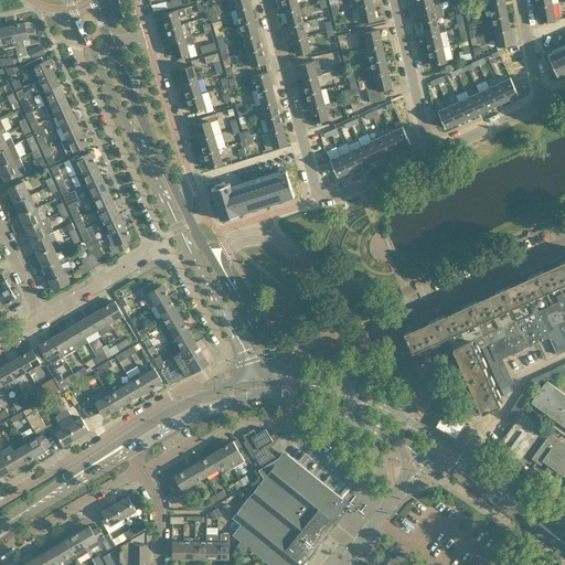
[(124,17),(118,0),(108,0),(113,12),(110,13),(113,20),(124,17)]
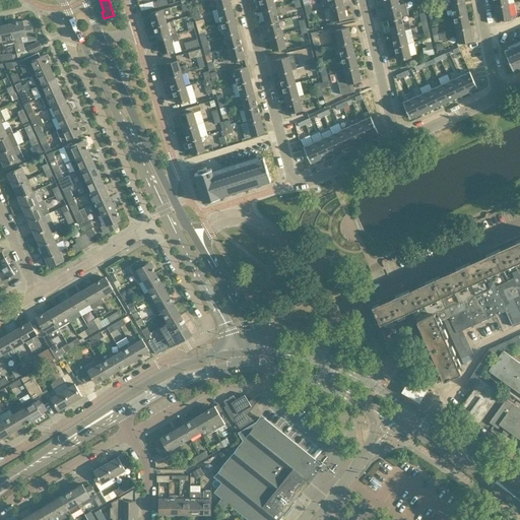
[(153,1),(144,4),(146,9),(161,5),(160,0),(153,2),(153,1)]
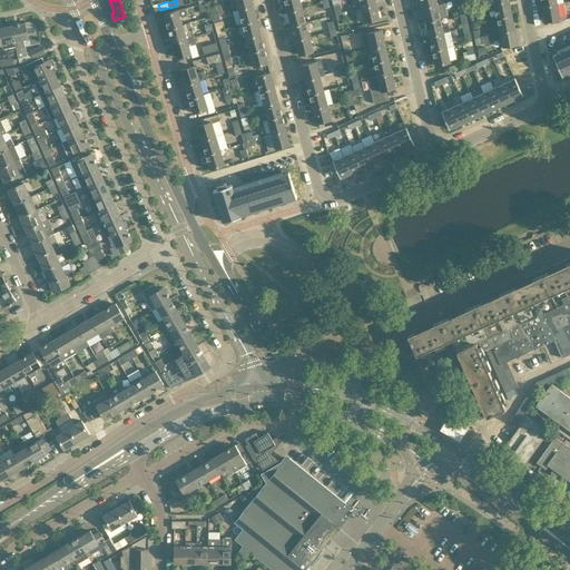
[(251,0),(236,0),(239,9),(253,6),(251,0)]
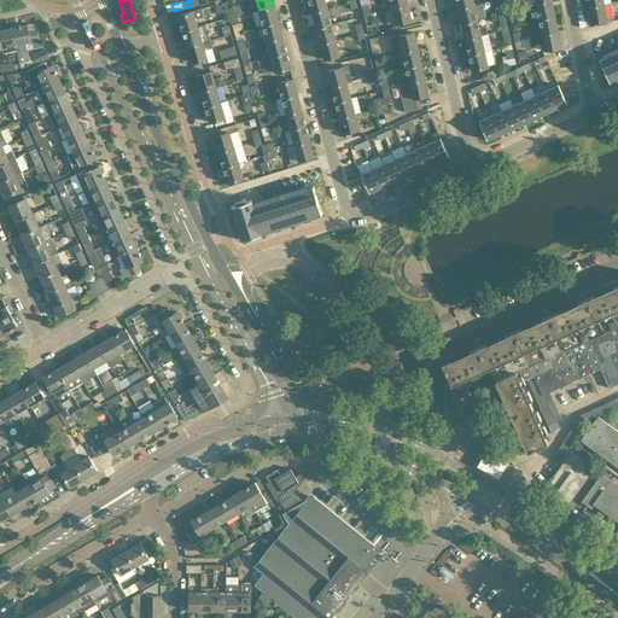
[(327,9),(325,0),(309,0),(313,13),(327,9)]
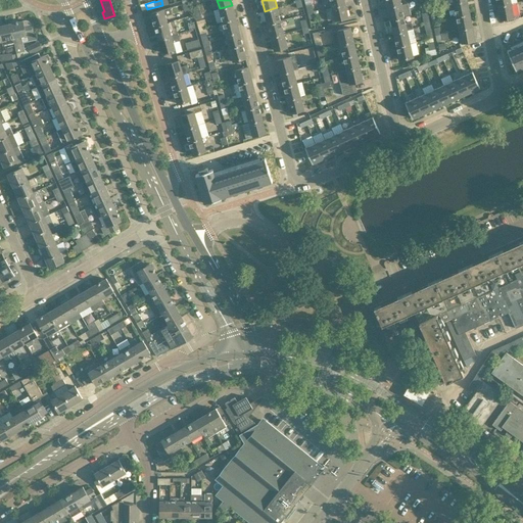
[(469,13),(467,0),(454,3),(457,16),(469,13)]
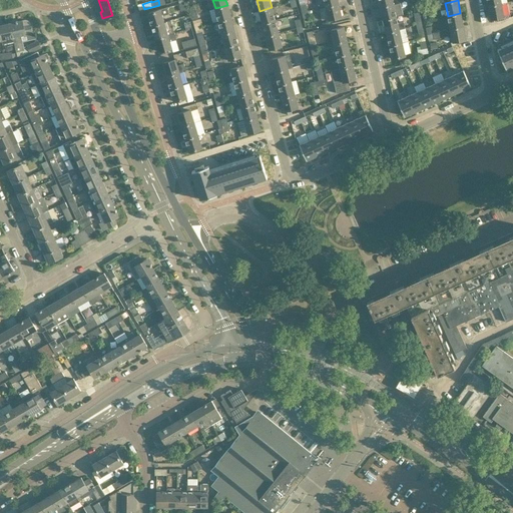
[(396,16),(393,3),(381,6),(384,19),(396,16)]
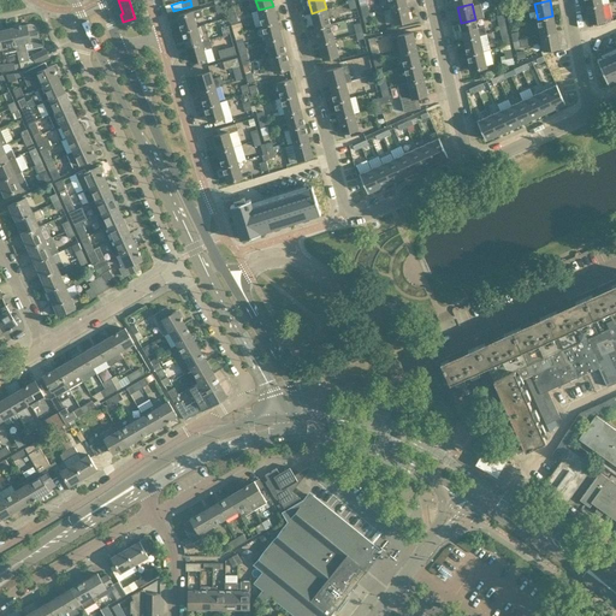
[(605,19),(603,10),(602,4),(587,6),(590,22),(605,19)]
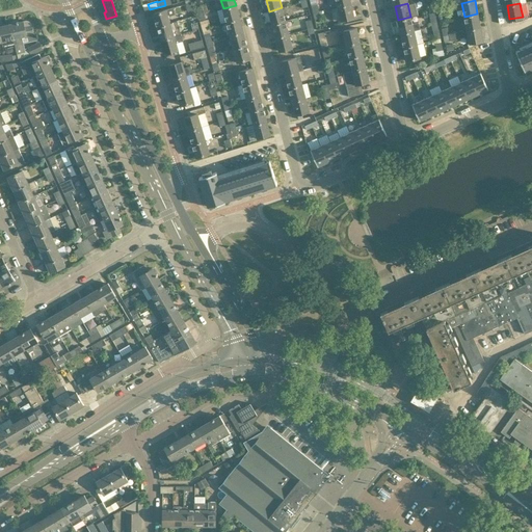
[(353,18),(350,4),(338,7),(341,20),(353,18)]
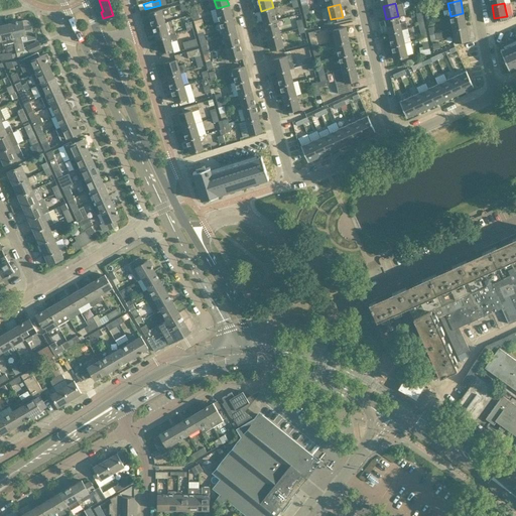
[(232,18),(229,5),(217,8),(220,21),(232,18)]
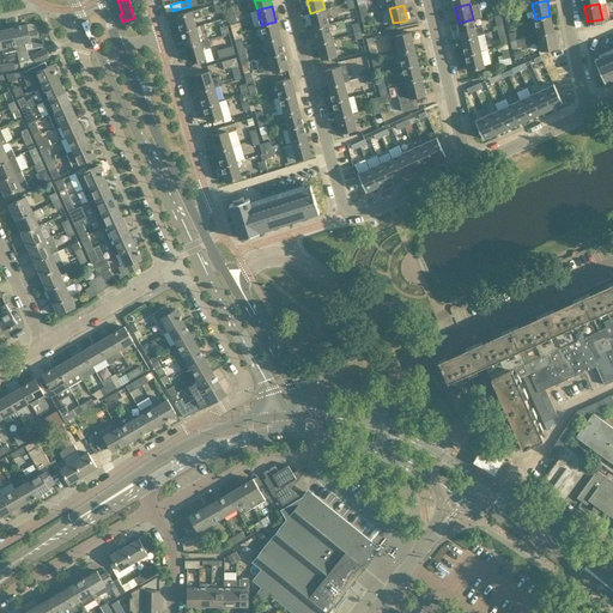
[(195,25),(194,18),(201,17),(200,8),(176,16),(181,30),(195,25)]
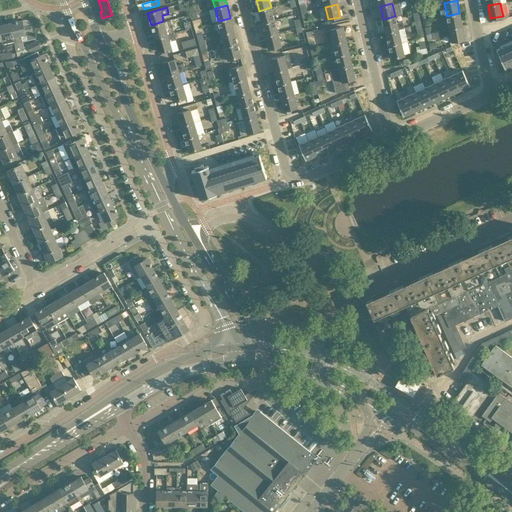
[(275,20),(271,7),(259,11),(262,23),(275,20)]
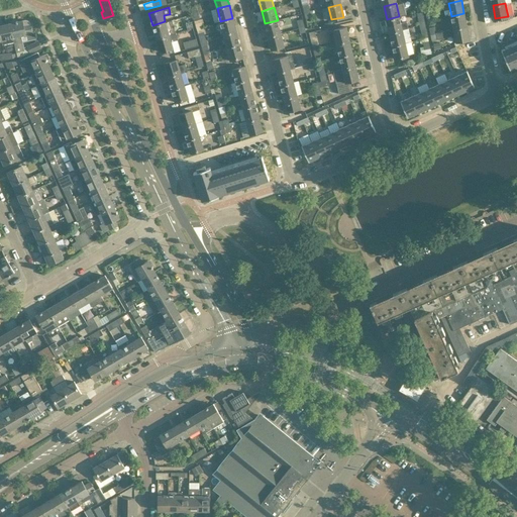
[(467,26),(463,13),(451,16),(453,28),(467,26)]
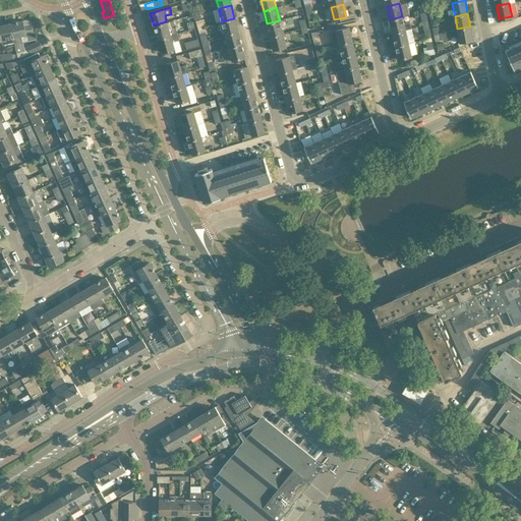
[(410,21),(404,23),(402,16),(390,19),(392,33),(405,30),(411,29),(410,21)]
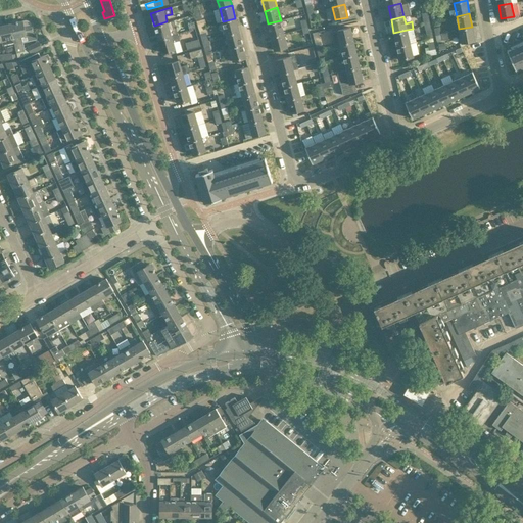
[(239,32),(235,18),(223,21),(226,35),(239,32)]
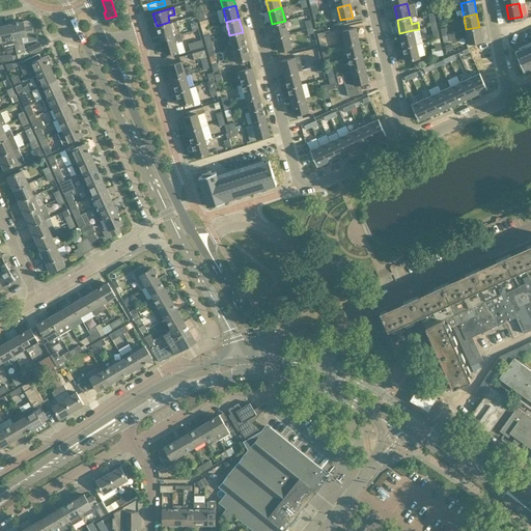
[(33,34),(31,25),(30,24),(29,23),(28,22),(27,21),(25,22),(24,22),(23,22),(19,23),(18,22),(17,23),(11,24),(15,38),(15,44),(19,59),(21,58),(42,49),(39,43),(25,50),(23,36),(33,34)]
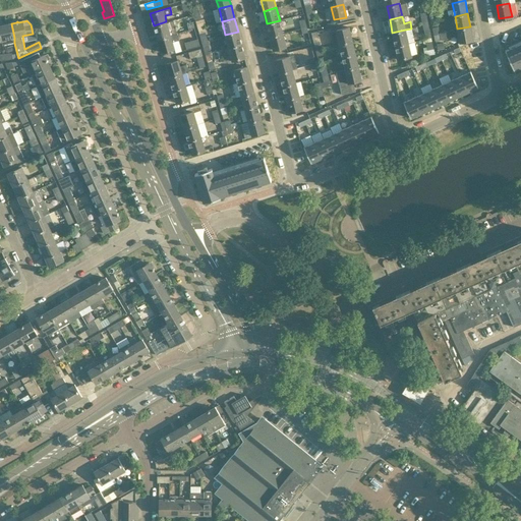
[(283,34),(280,20),(267,23),(271,37),(283,34)]
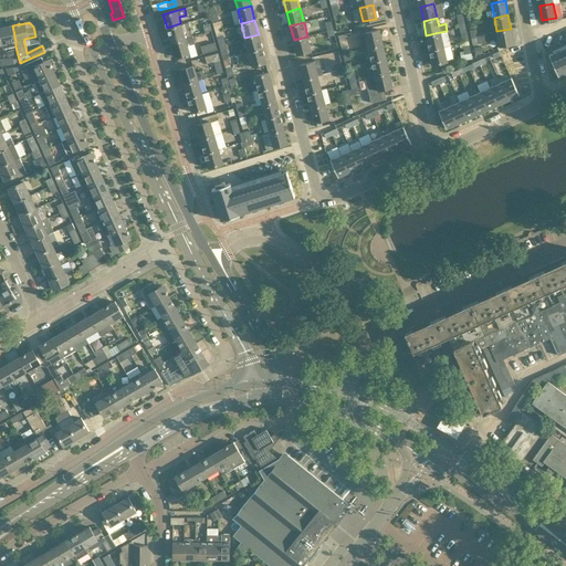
[(192,35),(190,29),(182,31),(180,23),(167,28),(171,42),(192,35)]
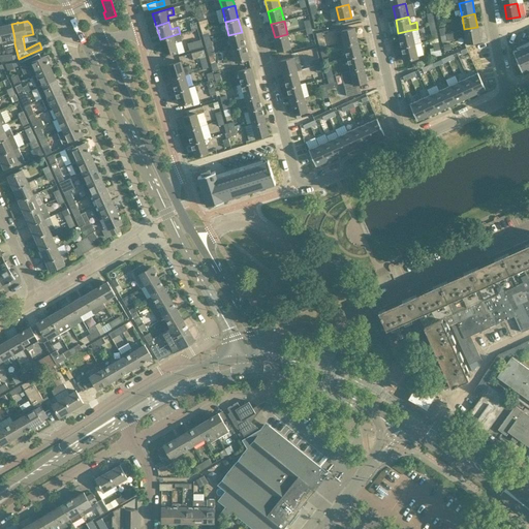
[(14,38),(11,24),(0,26),(0,32),(2,41),(1,41),(3,45),(14,43),(14,38)]
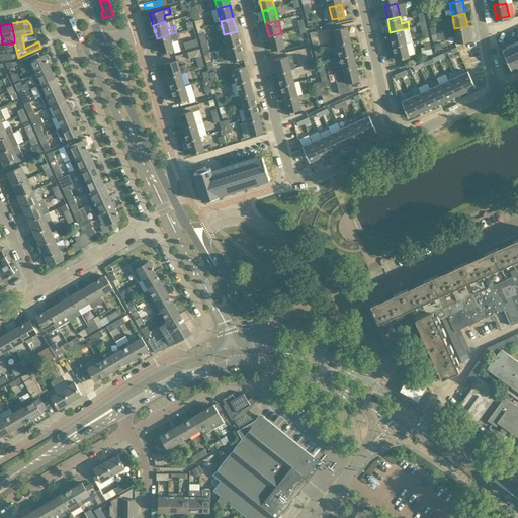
[(470,39),(467,26),(454,28),(447,30),(448,36),(455,35),(457,42),(470,39)]
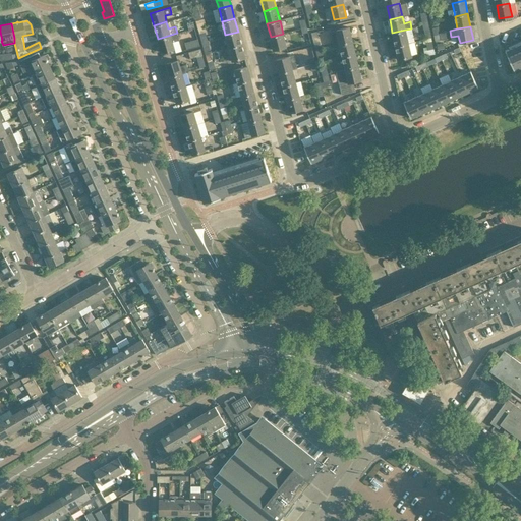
[(349,27),(336,31),(339,44),(352,41),(349,27)]
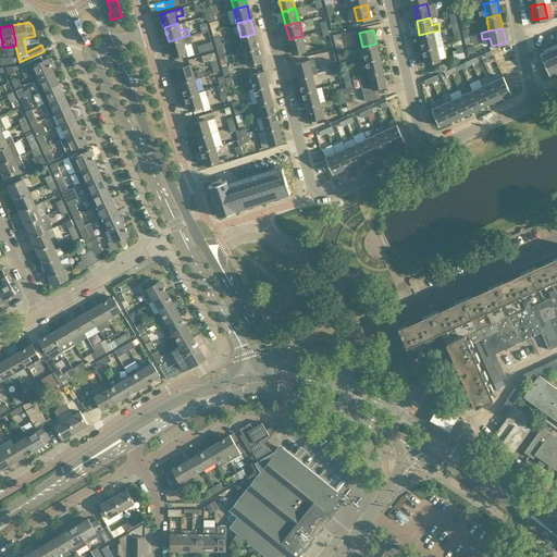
[(436,46),(433,32),(419,35),(422,49),(436,46)]
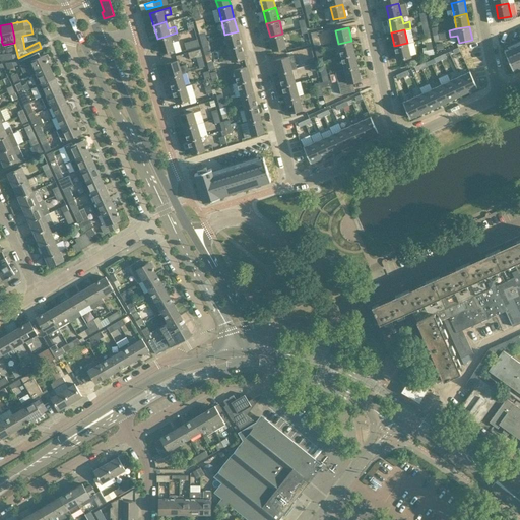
[(241,45),(238,31),(224,35),(229,48),(241,45)]
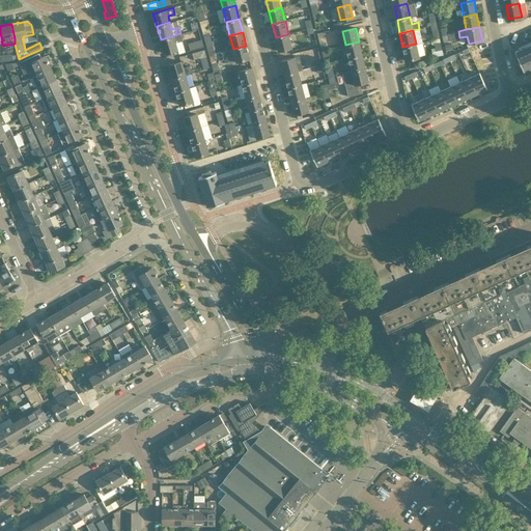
[(177,50),(175,43),(183,40),(180,33),(161,39),(163,47),(161,48),(162,52),(163,52),(164,52),(165,53),(177,50)]
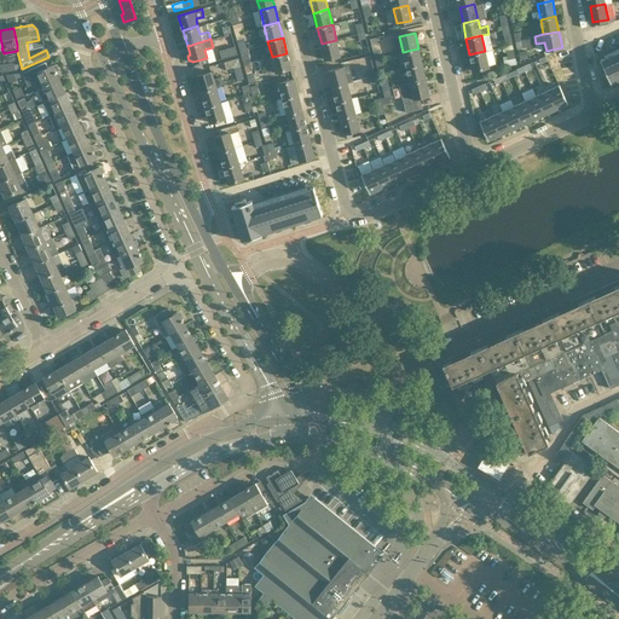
[(340,56),(336,40),(322,44),(325,59),(340,56)]
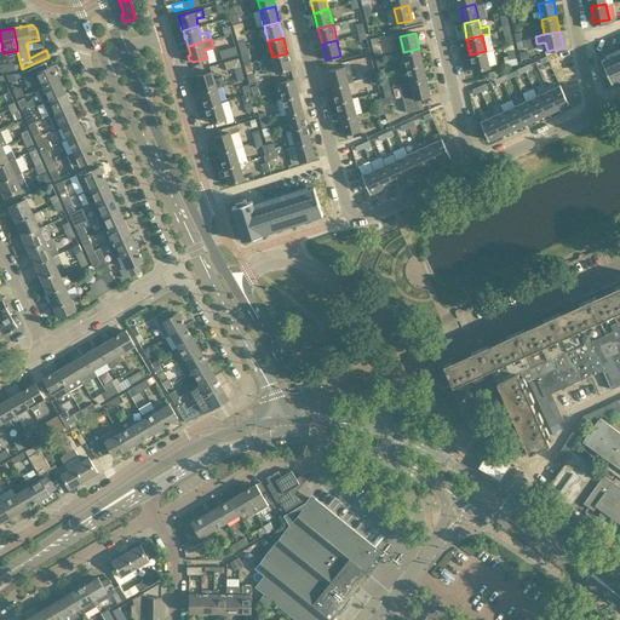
[(223,58),(237,55),(235,46),(220,50),(223,58)]
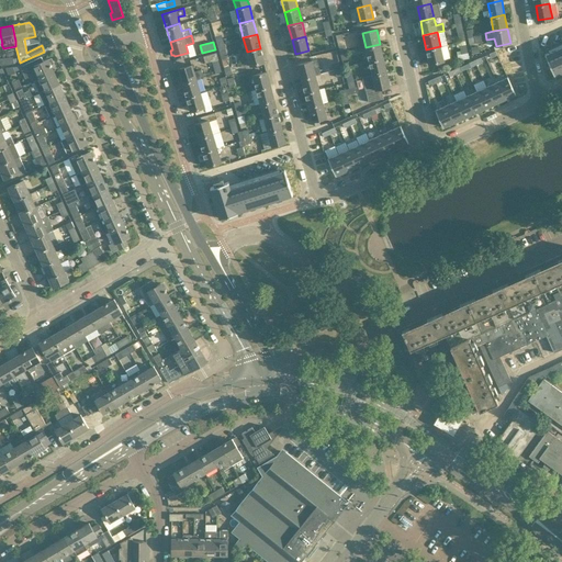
[(227,56),(225,48),(224,42),(217,44),(222,58),(227,56)]
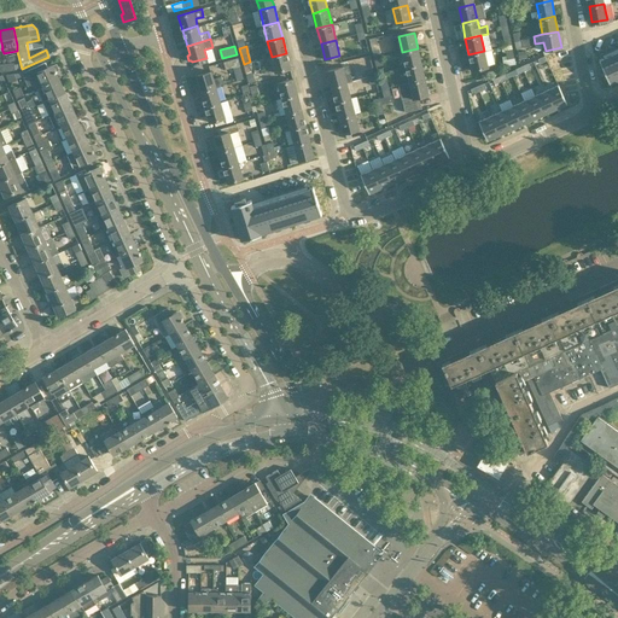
[(421,64),(418,48),(402,52),(406,68),(421,64)]
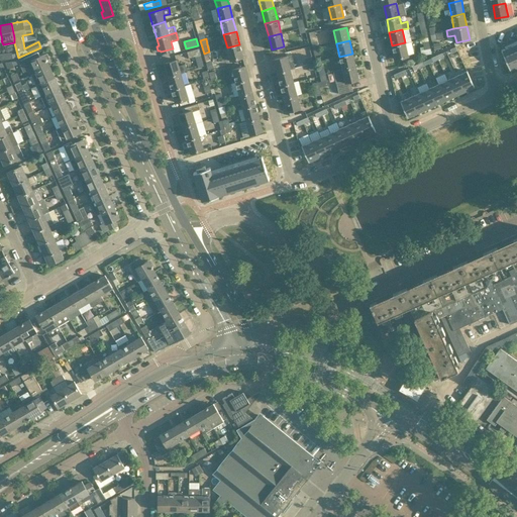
[(424,49),(421,49),(422,56),(431,54),(429,40),(423,42),(424,49)]
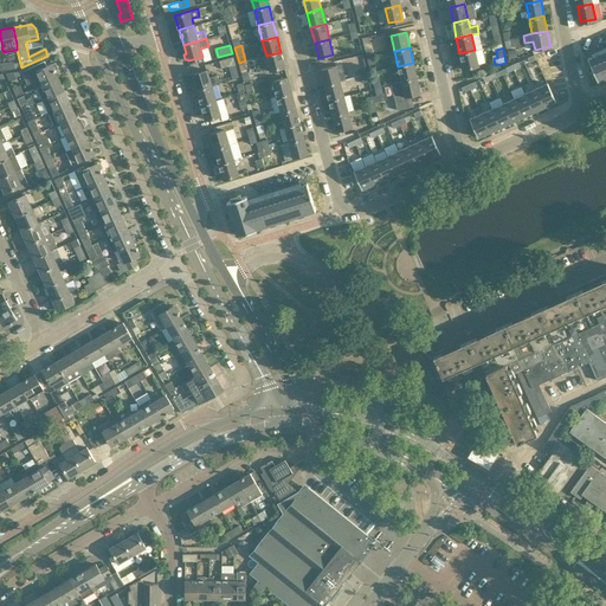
[(478,65),(475,50),(459,53),(463,69),(478,65)]
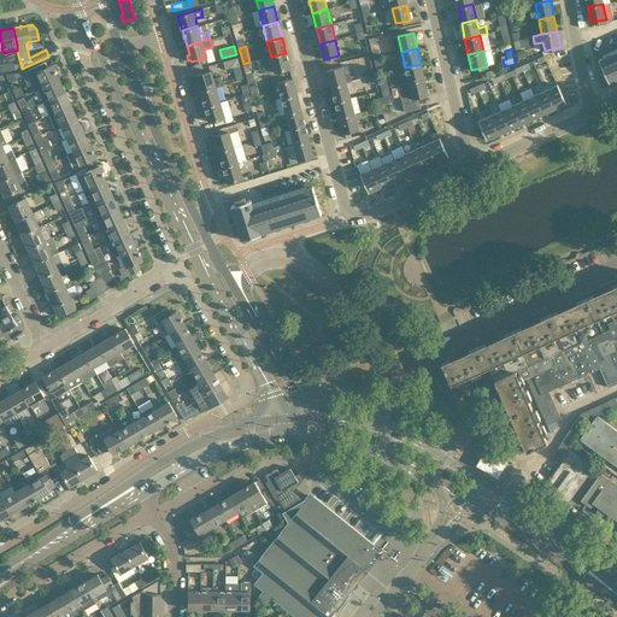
[(616,51),(598,59),(610,86),(616,81),(616,51)]
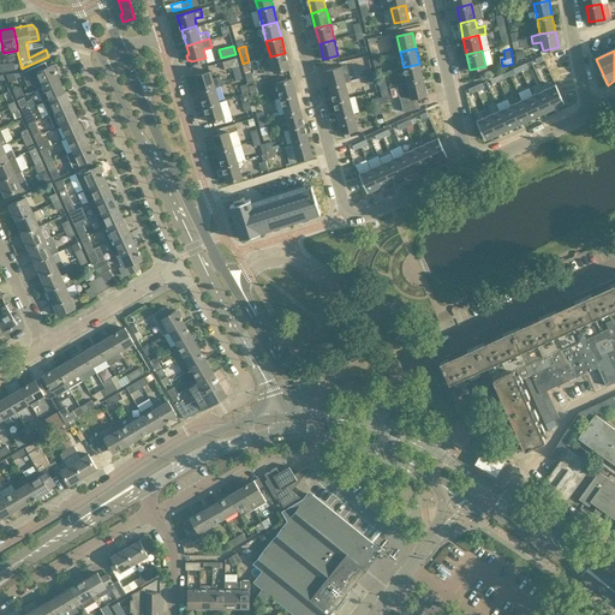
[(270,57),(274,72),(288,67),(285,53),(270,57)]
